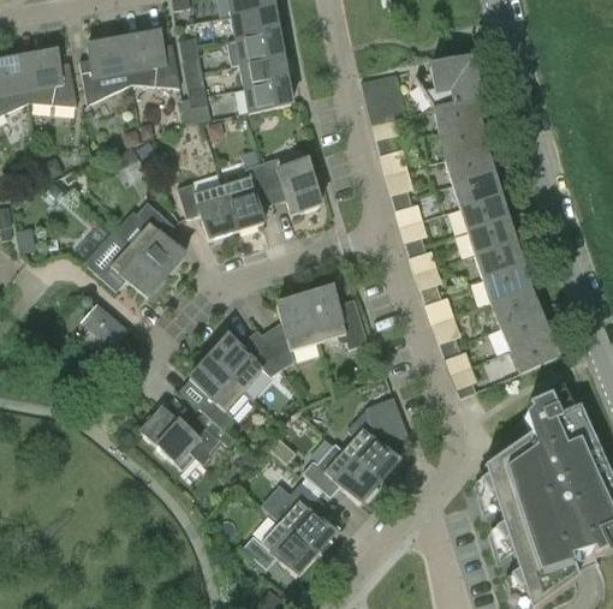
[(172,0),(174,10),(191,6),(190,0),(172,0)]
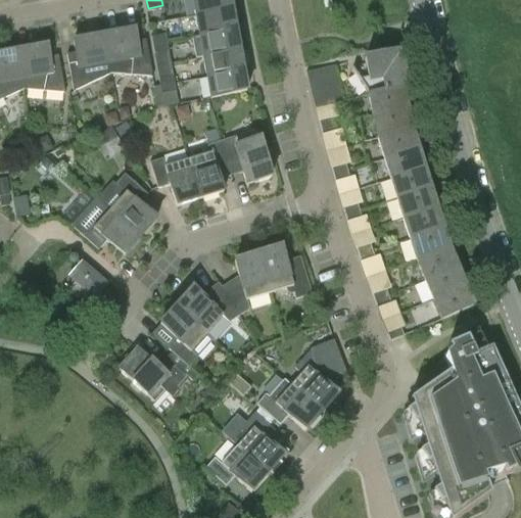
[(194,0),(197,12),(232,6),(231,0),(194,0)]
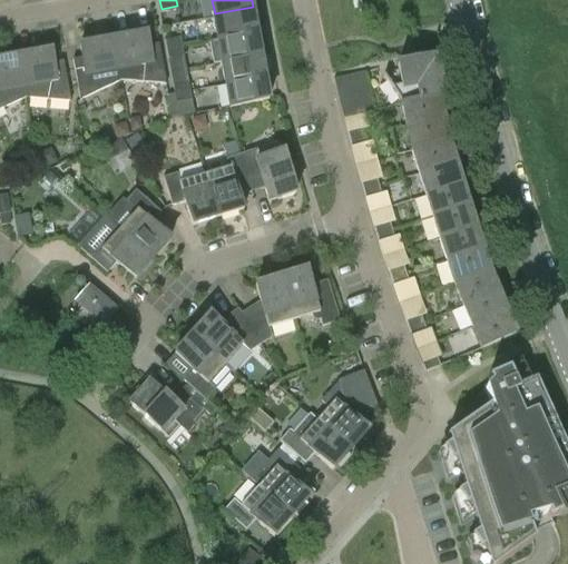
[(253,7),(215,13),(218,36),(257,29),(253,7)]
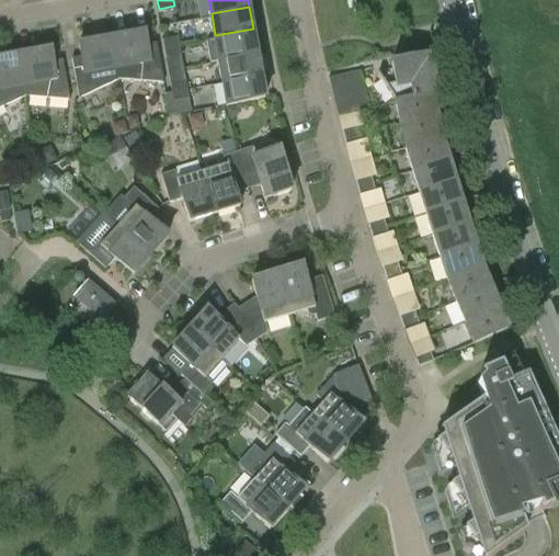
[(113,34),(121,76),(163,79),(163,80),(164,80),(158,40),(148,41),(146,29),(113,34)]
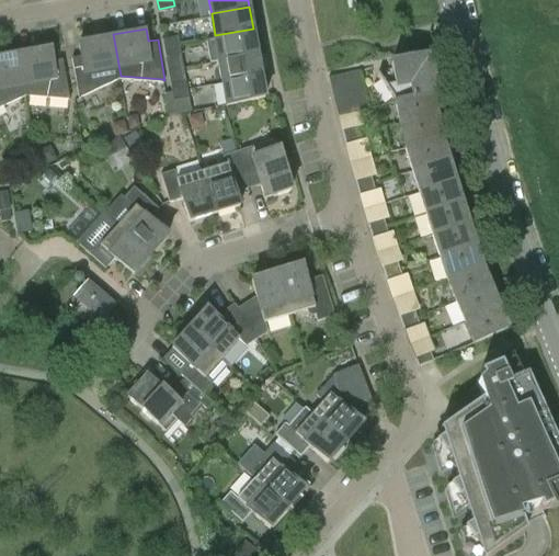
[(219,57),(258,50),(253,29),(215,35),(207,36),(212,58),(219,57)]
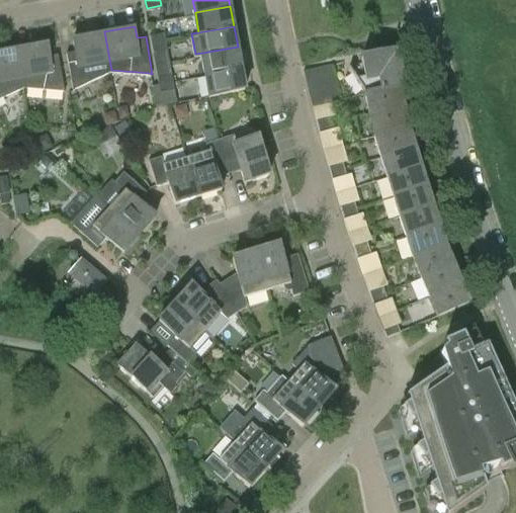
[(153,40),(167,38),(165,30),(151,33),(153,40)]
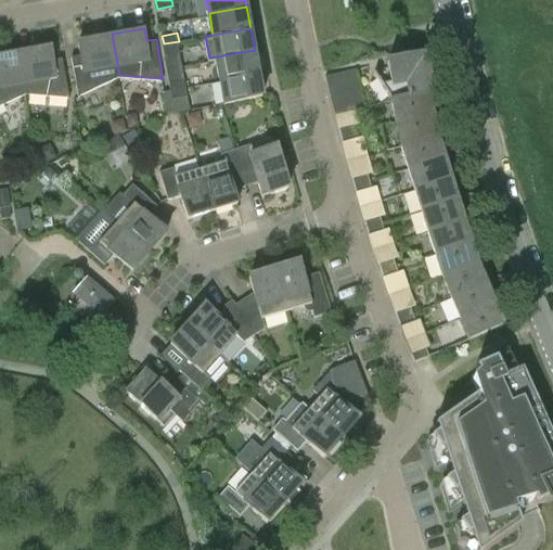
[(119,75),(112,34),(79,40),(81,52),(72,54),(79,94),(80,93),(80,92),(119,75)]
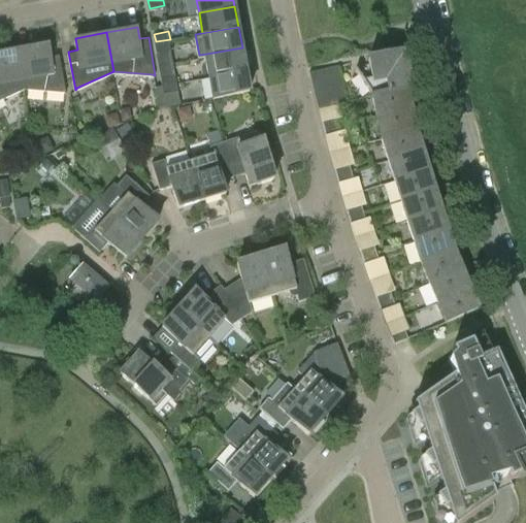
[(170,39),(156,41),(157,50),(171,47),(170,39)]
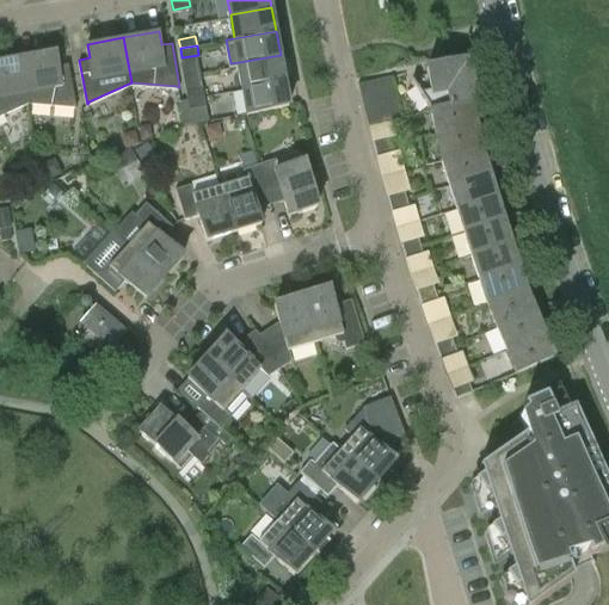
[(20,56),(29,100),(75,104),(75,105),(77,105),(69,61),(60,63),(56,49),(20,56)]
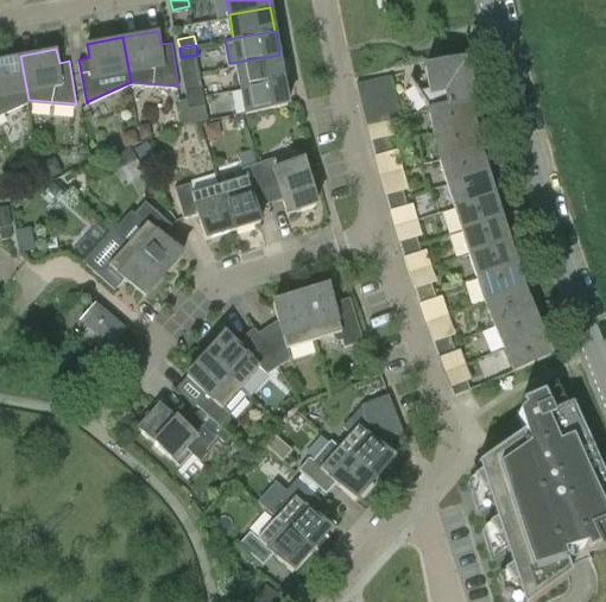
[(279,55),(238,62),(242,86),(283,78),(279,55)]
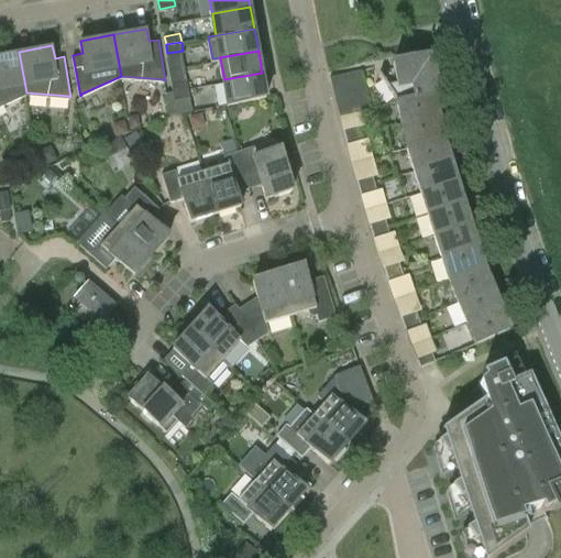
[(0,105),(26,93),(19,52),(0,54),(0,105)]
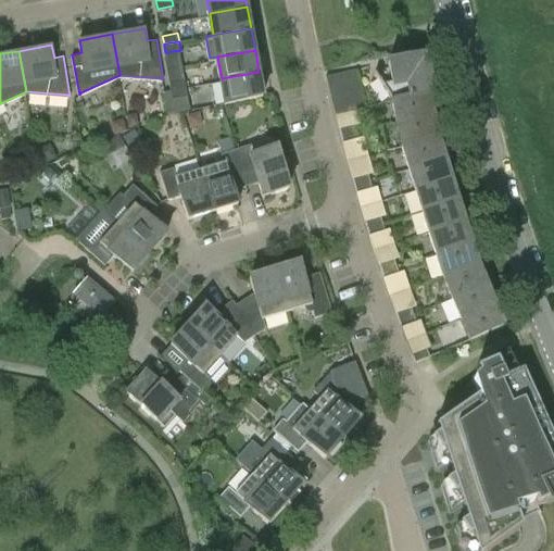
[(428,90),(429,91),(435,90),(426,53),(427,52),(426,51),(425,52),(388,61),(389,63),(377,71),(376,71),(375,72),(392,98),(393,98),(428,90)]
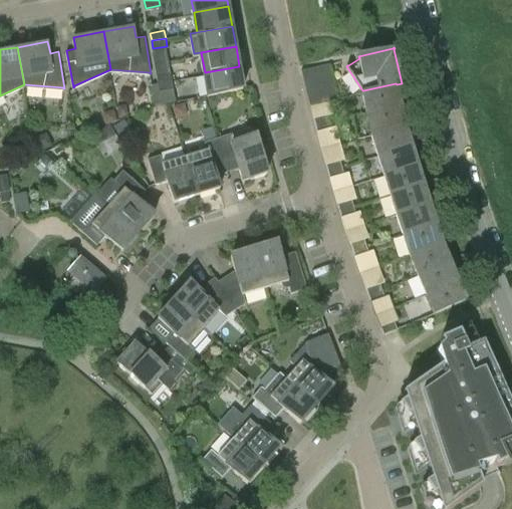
[(305,79),(333,72),(330,60),(302,67),(302,69),(303,69),(305,79)]
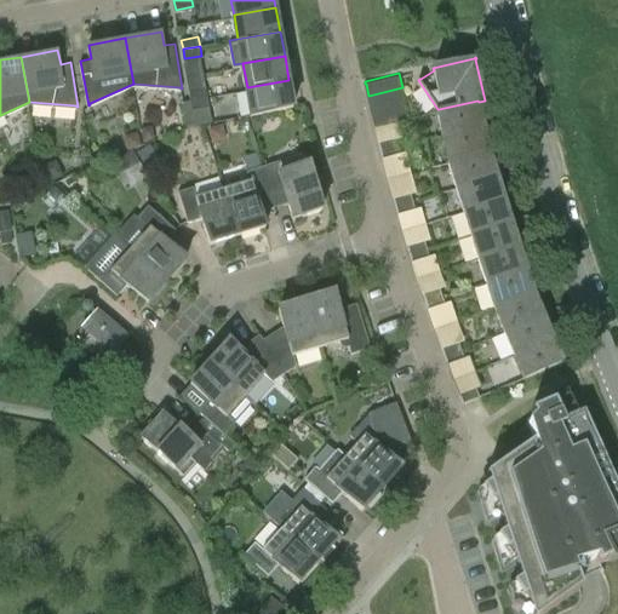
[(289,80),(247,87),(252,113),(293,105),(289,80)]
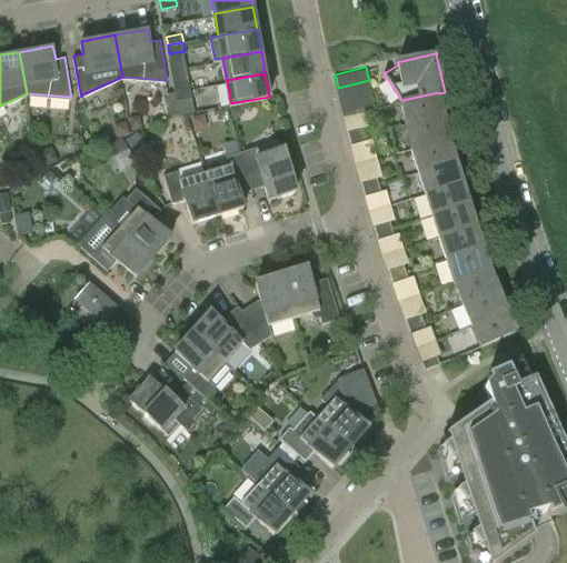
[(176,90),(191,87),(189,78),(173,81),(176,90)]
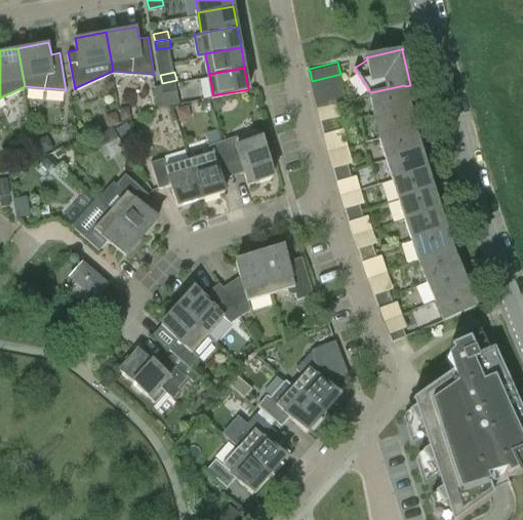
[(340,74),(312,81),(315,93),(344,86),(340,74)]
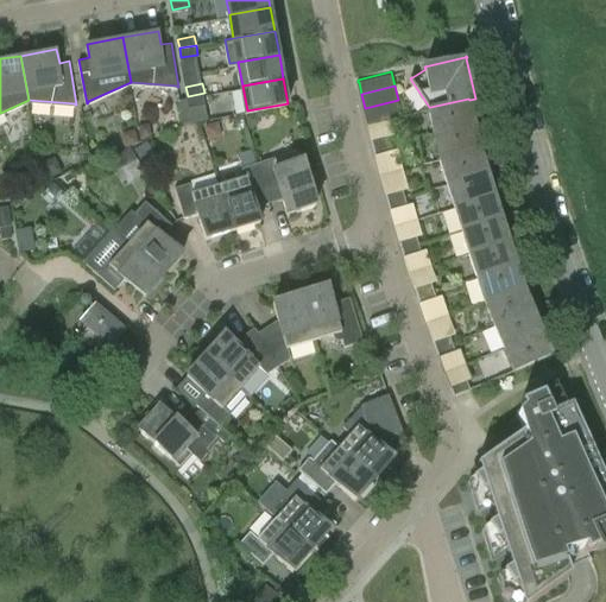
[(204,93),(188,96),(189,106),(206,102),(204,93)]
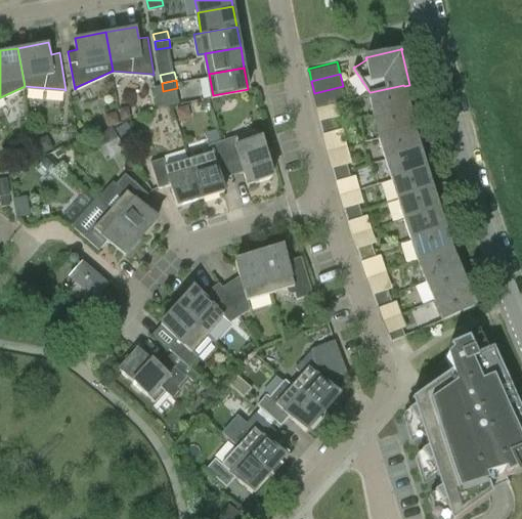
[(408,105),(404,86),(403,85),(371,92),(375,113),(408,105)]
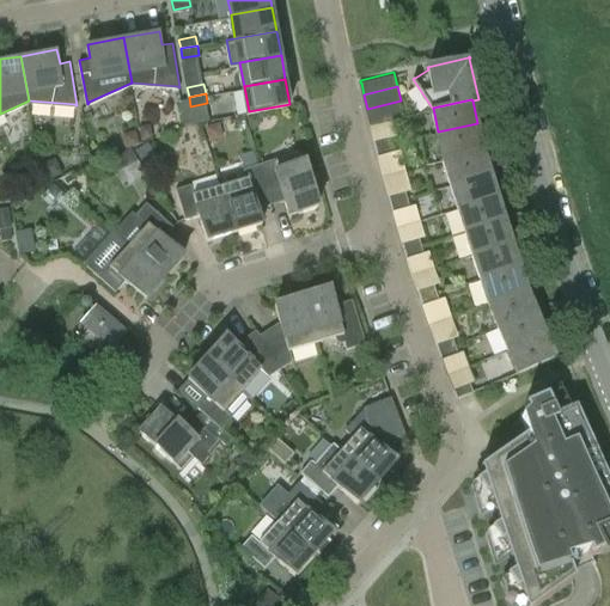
[(401,101),(367,109),(371,122),(404,114),(401,101)]
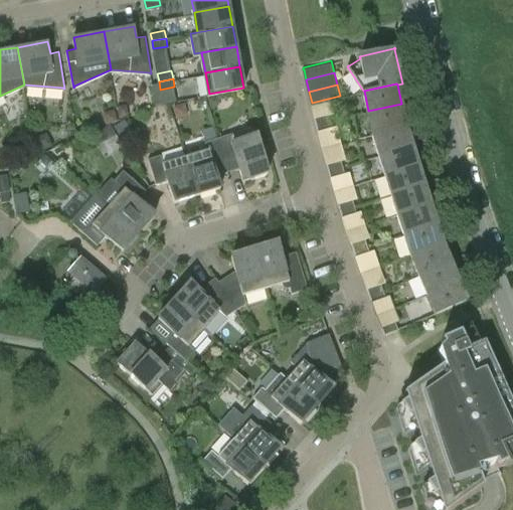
[(368,111),(373,133),(405,124),(401,104),(368,111)]
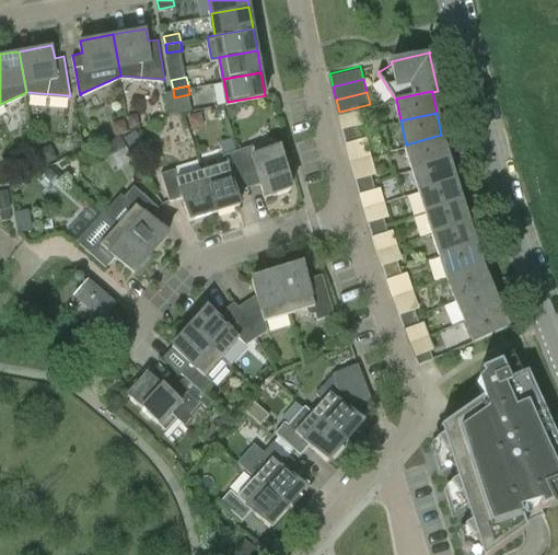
[(345,134),(360,129),(358,120),(343,124),(345,134)]
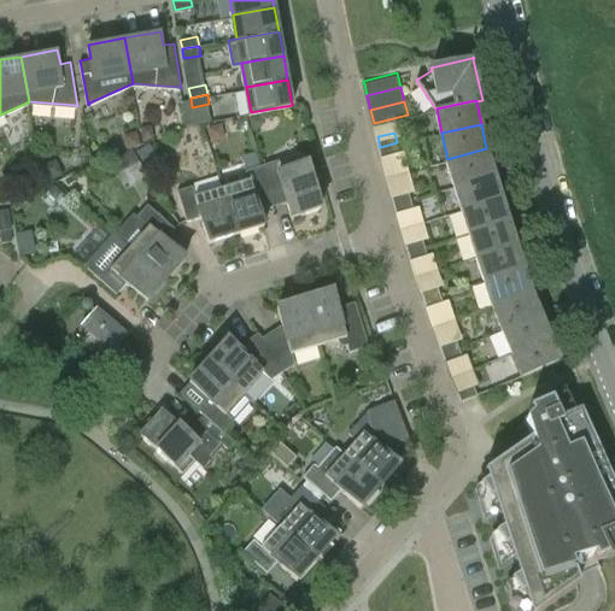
[(397,142),(380,147),(382,157),(399,152),(397,142)]
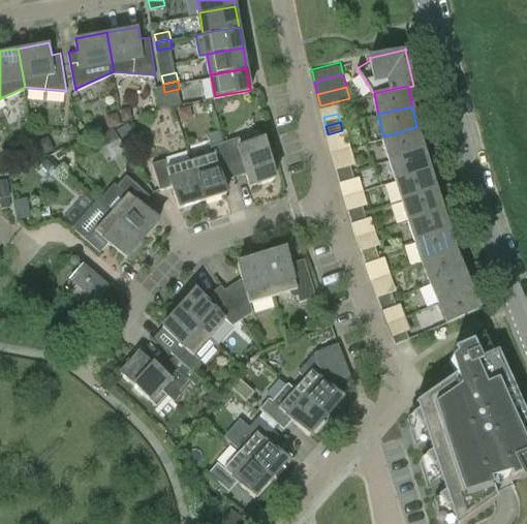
[(390,157),(423,147),(416,127),(383,136),(390,157)]
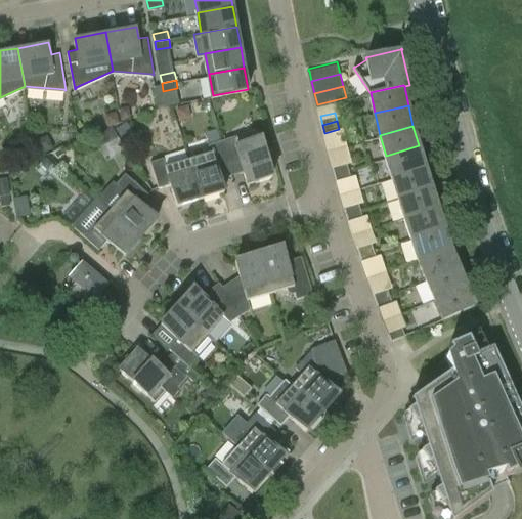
[(222,138),(230,164),(242,161),(249,182),(272,175),(269,164),(277,161),(272,144),(264,146),(258,127),(222,138)]
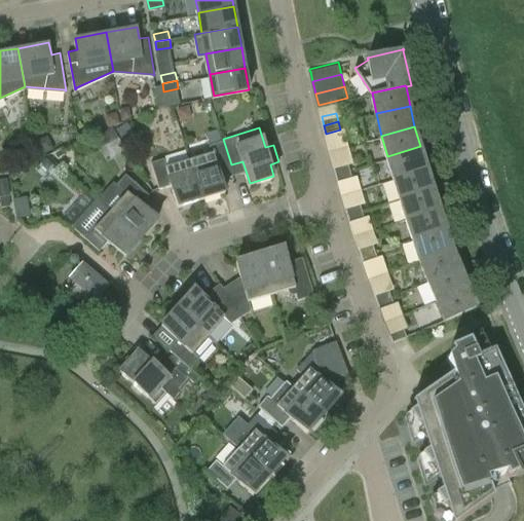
[(231,164),(223,139),(210,143),(213,151),(190,158),(202,197),(226,190),(219,168),(231,164)]
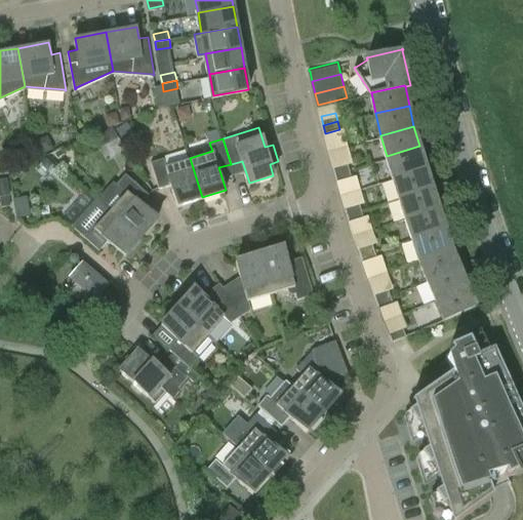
[(387,156),(393,176),(426,166),(419,146),(387,156)]
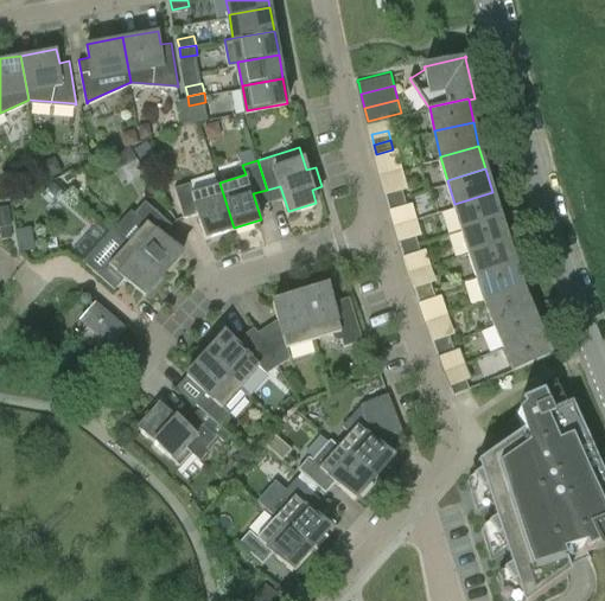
[(234,228),(220,183),(193,190),(190,180),(176,185),(184,215),(198,210),(205,236),(234,228)]
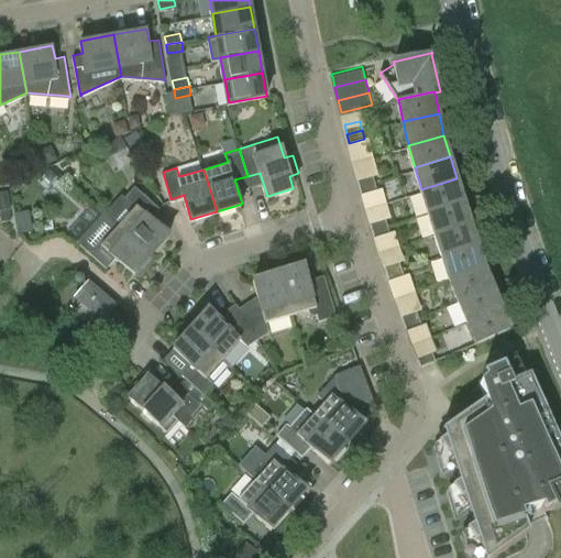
[(361,185),(376,181),(373,172),(358,176),(361,185)]
